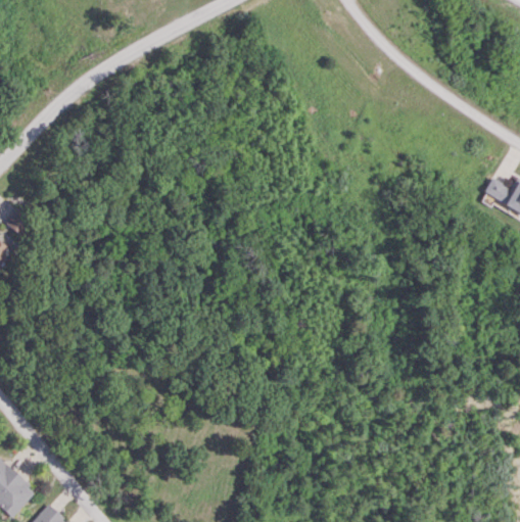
[(519,182),(515,180),(511,188),(490,178),(483,194),(519,211),(519,182)]
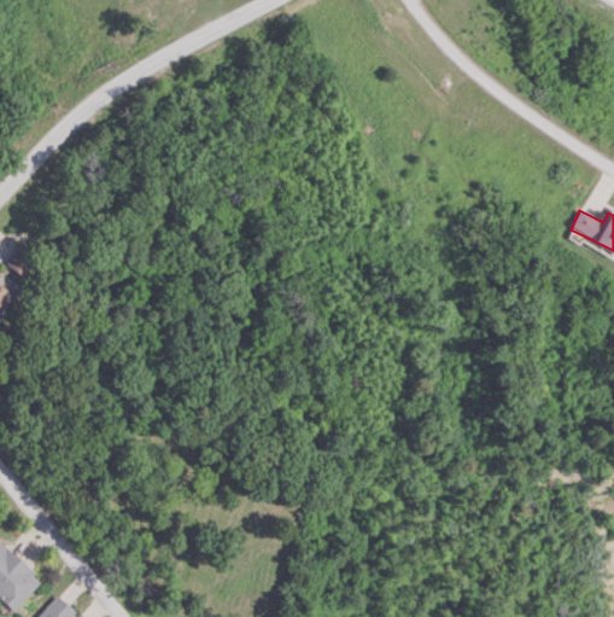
[(0,313),(13,297),(0,286),(0,313)]
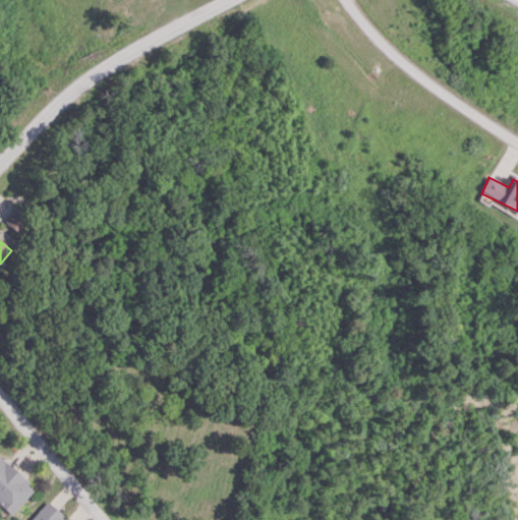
[(0,507),(10,516),(35,489),(0,455),(0,507)]
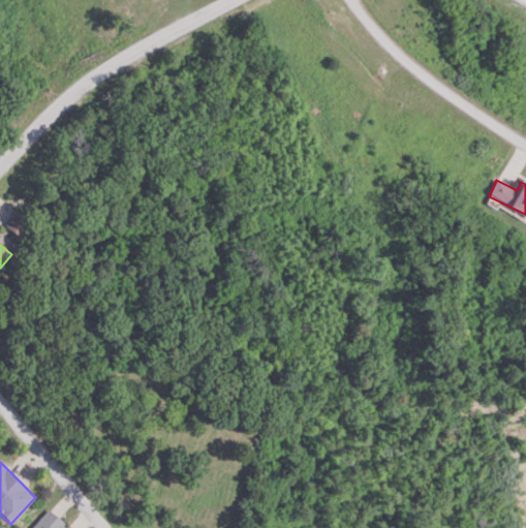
[(68,527),(51,510),(34,527),(68,527)]
